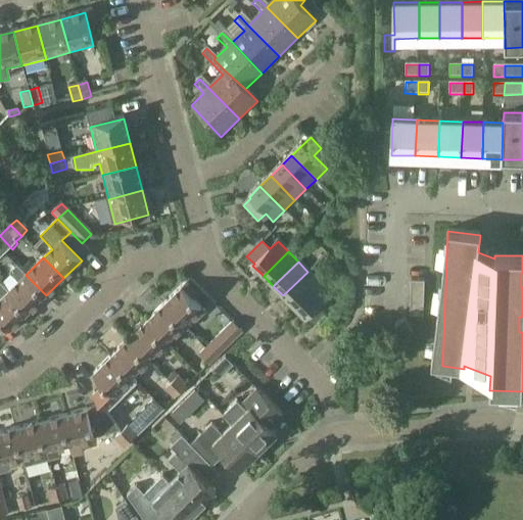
[(46,295),(26,275),(16,266),(8,274),(17,283),(8,292),(29,313),(46,295)]
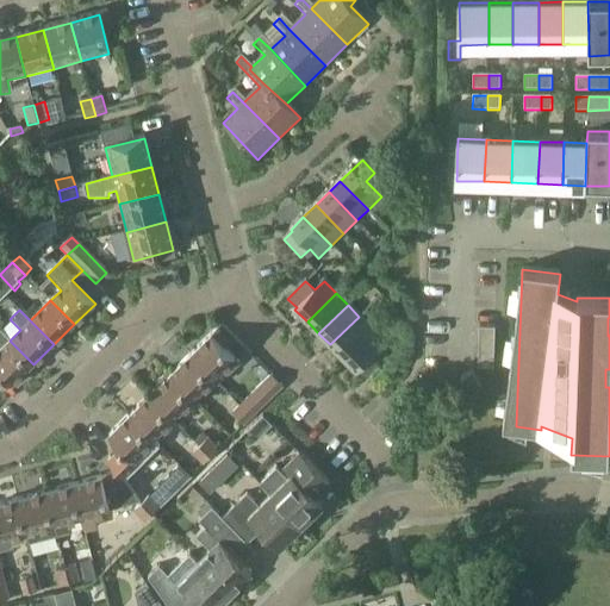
[(342,357),(371,329),(359,317),(330,344),(342,357)]
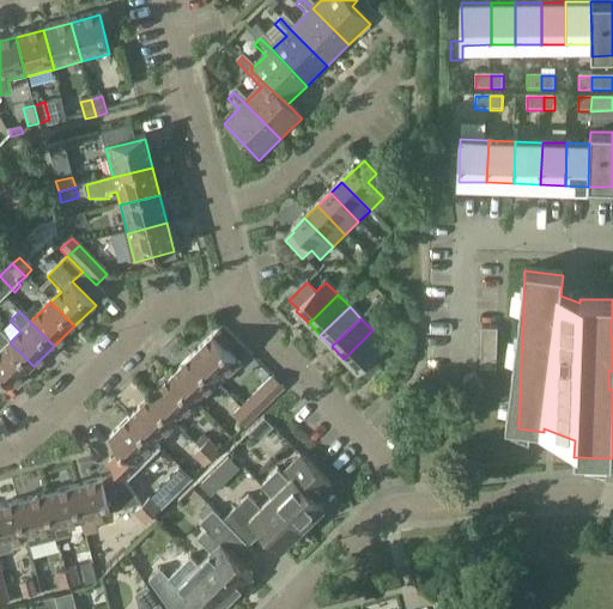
[(496,371),(497,330),(481,329),(480,371),(496,371)]
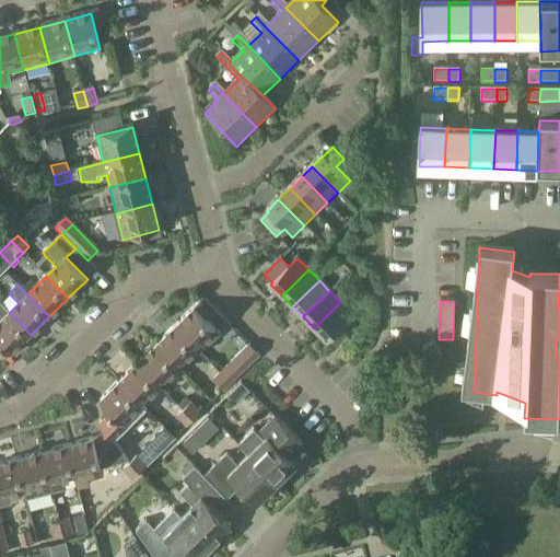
[(340,302),(314,328),(327,341),(335,349),(347,336),(339,328),(353,315),(340,302)]
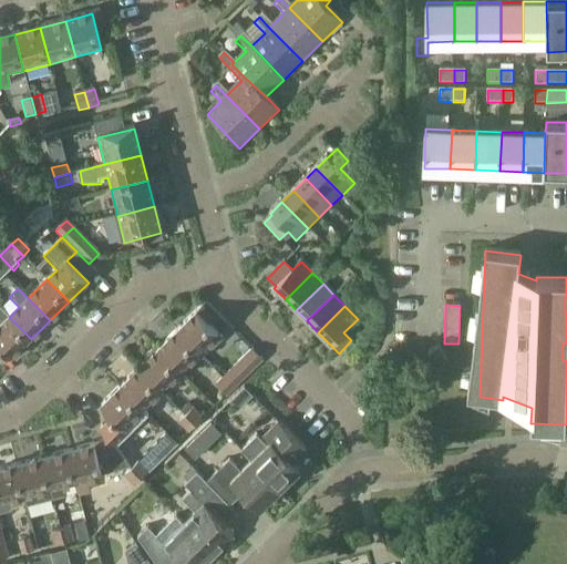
[(31,339),(9,317),(0,307),(0,352),(3,350),(11,358),(31,339)]
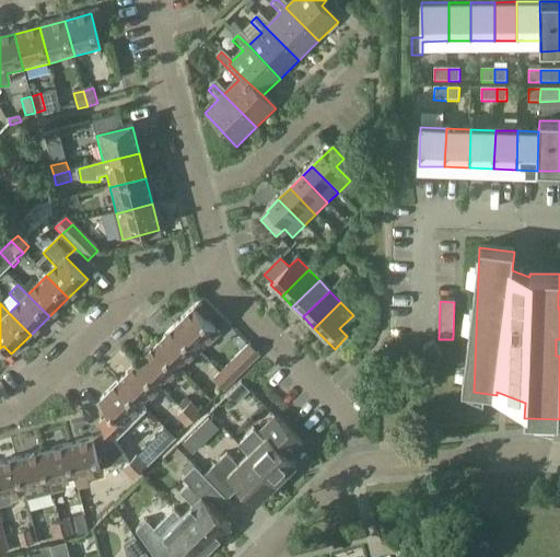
[(175,328),(197,350),(216,331),(194,309),(175,328)]
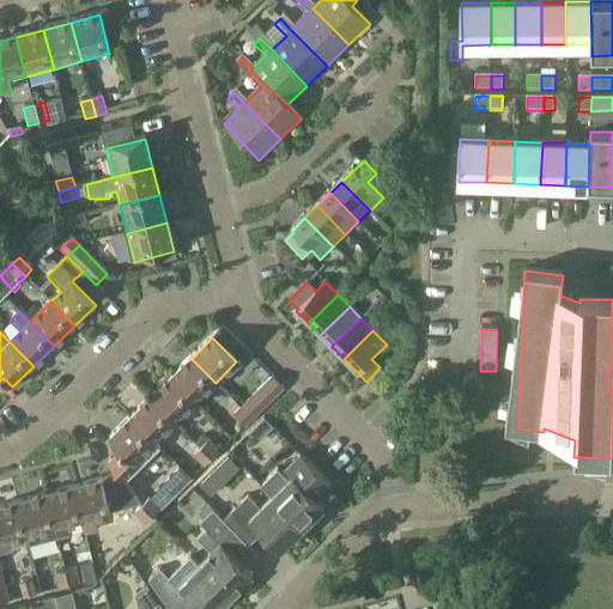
[(194,403),(216,383),(192,359),(171,379),(194,403)]
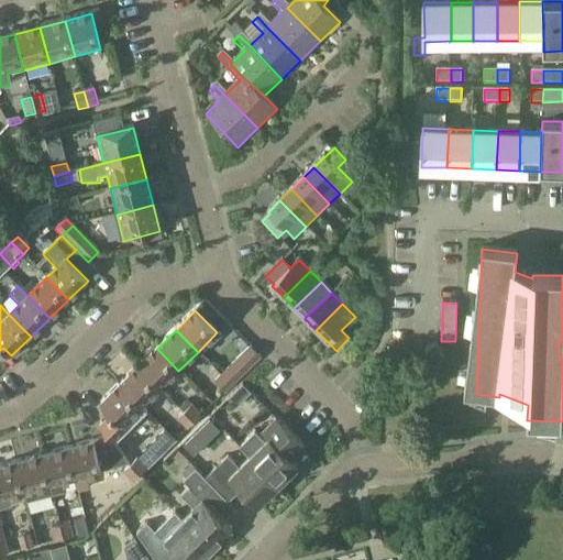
[(433,365),(443,359),(435,346),(424,352),(433,365)]
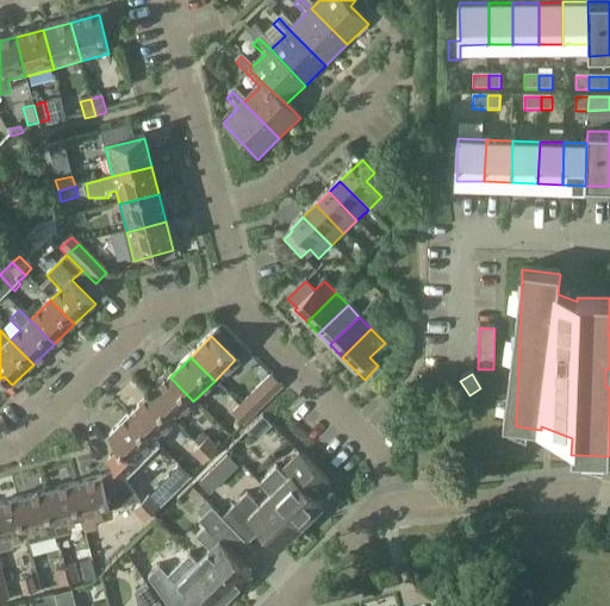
[(238,407),(251,419),(282,388),(269,376),(238,407)]
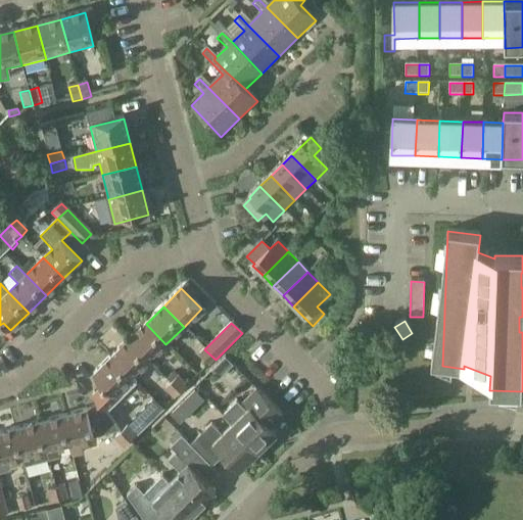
[(148,362),(165,344),(146,324),(129,340),(148,362)]
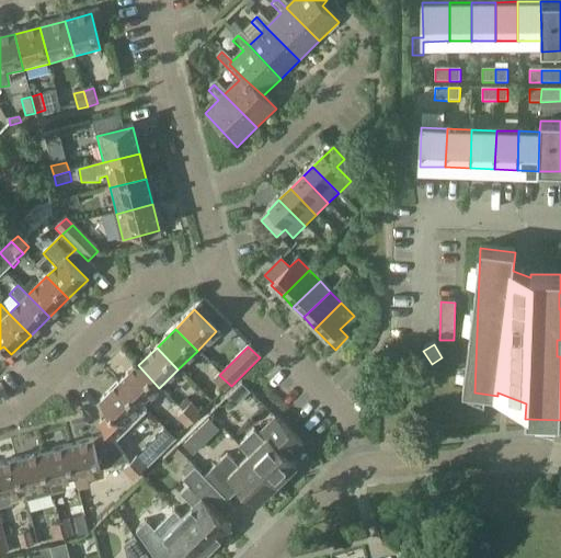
[(140,406),(159,388),(138,365),(118,384),(140,406)]
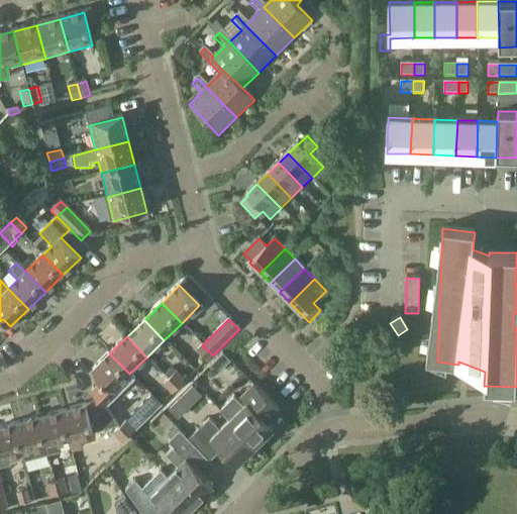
[(209,360),(213,355),(202,345),(199,348),(209,360)]
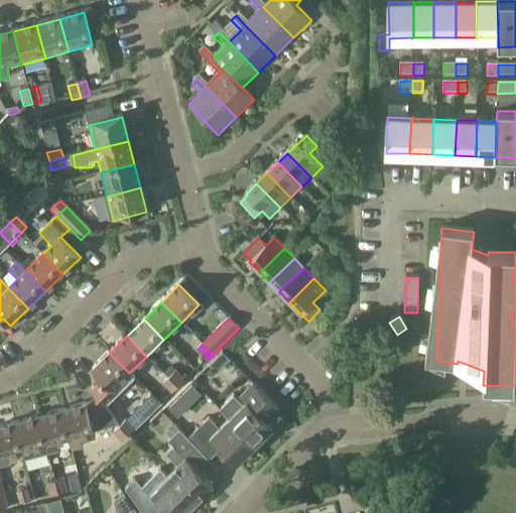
[(111,391),(129,373),(109,353),(91,371),(111,391)]
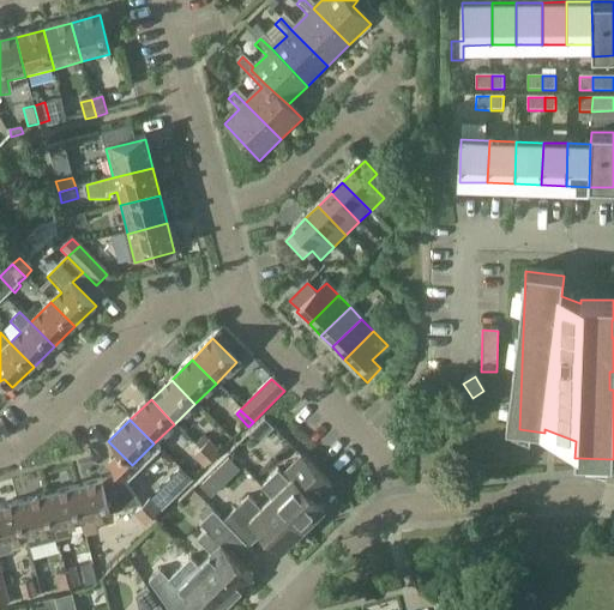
[(202,451),(212,461),(220,454),(209,444),(202,451)]
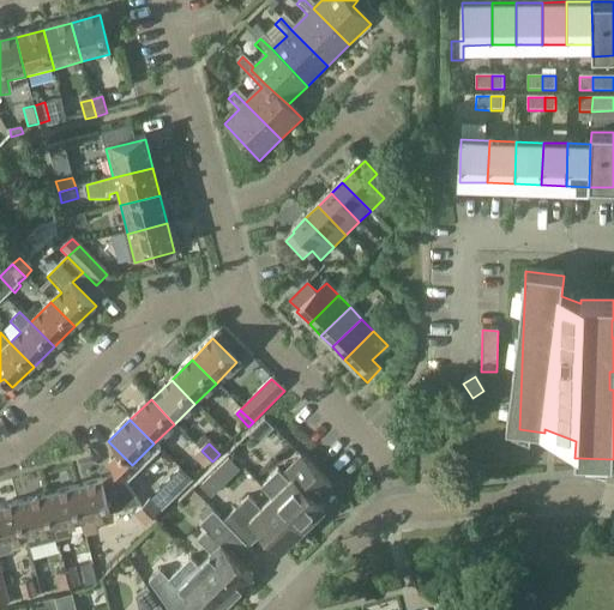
[(205,469),(212,461),(202,451),(194,459),(205,469)]
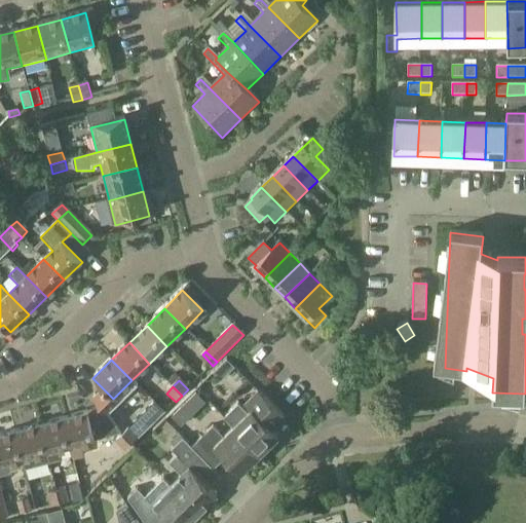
[(233,428),(259,455),(277,437),(266,425),(275,416),(251,391),(241,400),(252,411),(233,428)]
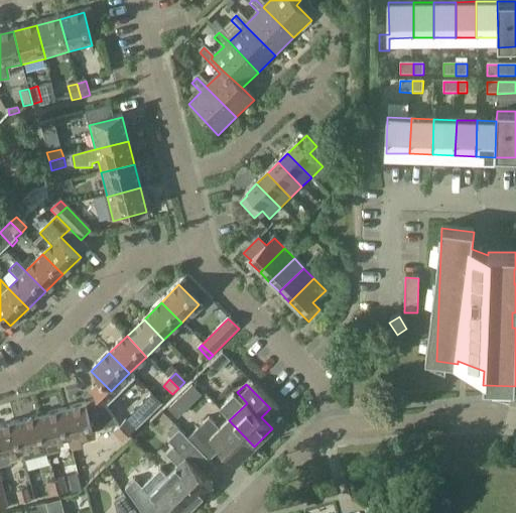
[(61,412),(70,439),(73,452),(82,449),(79,436),(93,433),(120,427),(97,397),(86,406),(61,412)]
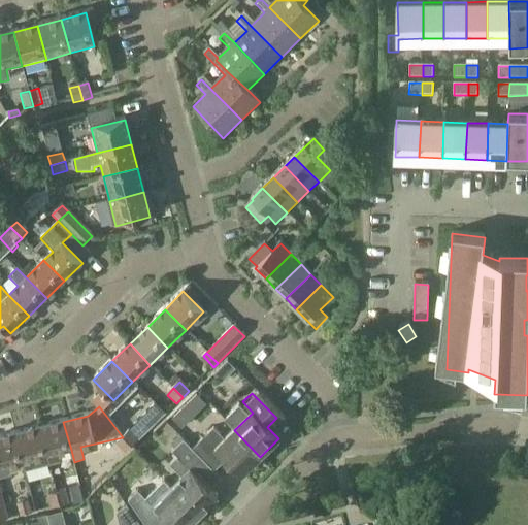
[(183,408),(172,420),(182,428),(192,418),(183,408)]
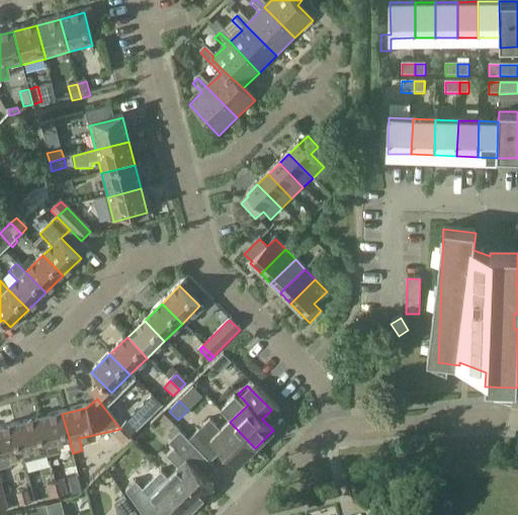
[(57,444),(70,441),(62,414),(38,420),(49,458),(60,455),(57,444)]
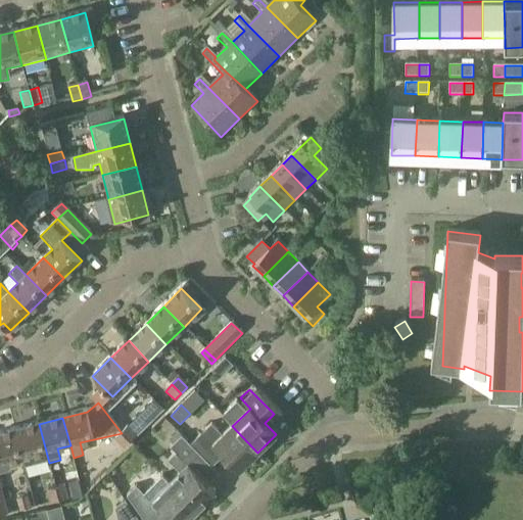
[(26,469),(49,463),(39,424),(15,430),(22,458),(26,469)]
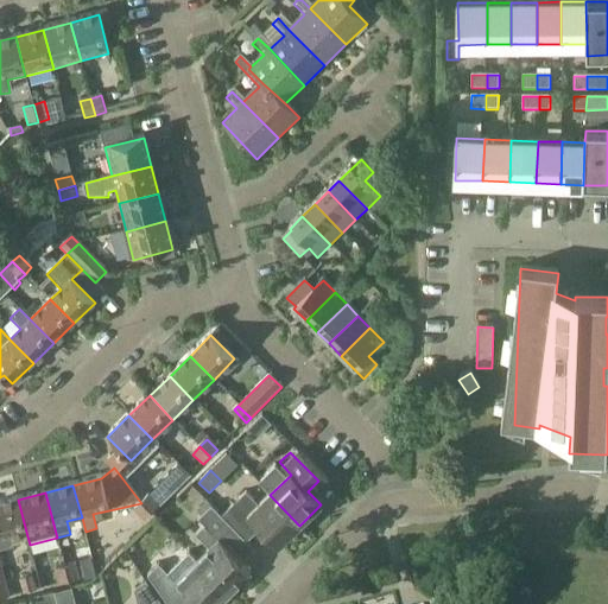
[(299,526),(270,495),(259,507),(246,494),(227,513),(253,540),(263,531),(278,546),(299,526)]
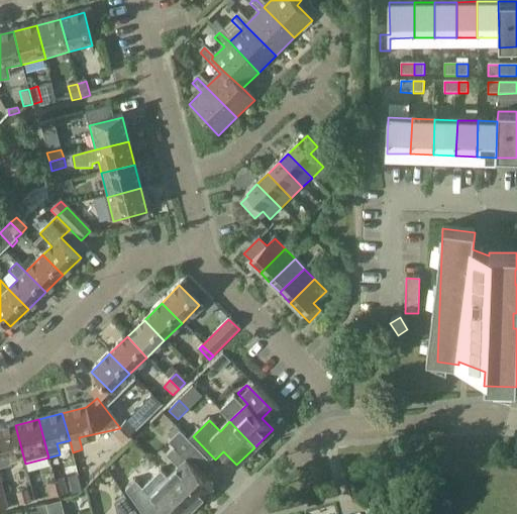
[(120,428),(129,438),(136,431),(127,422),(120,428)]
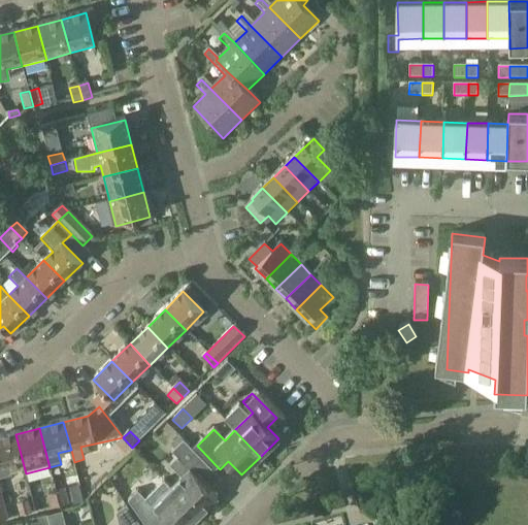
[(0,467),(23,462),(15,434),(0,438),(0,467)]
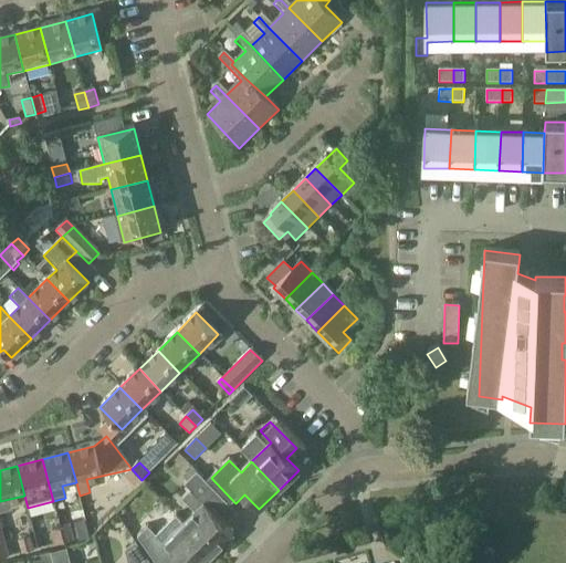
[(135,487),(142,480),(132,469),(124,477),(135,487)]
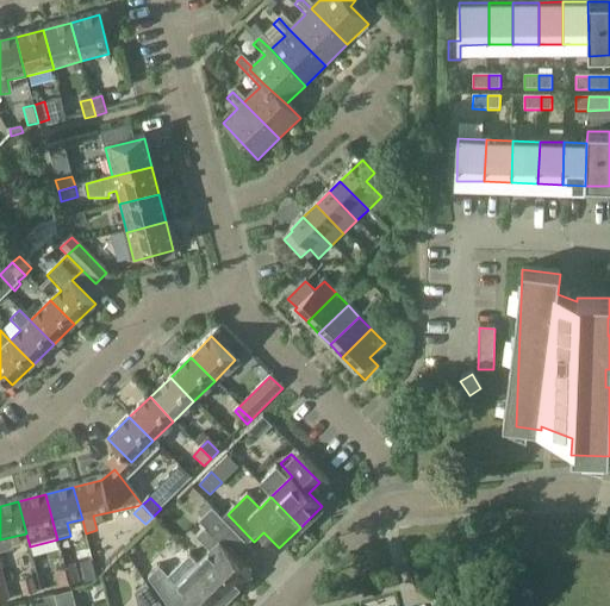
[(198,564),(230,598),(251,576),(241,564),(255,551),(212,508),(198,522),(204,529),(194,537),(210,553),(198,564)]
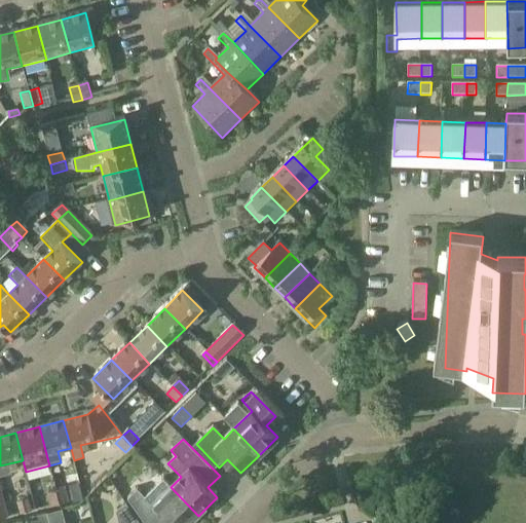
[(191,522),(198,516),(171,487),(159,498),(156,495),(148,503),(136,490),(127,499),(142,522),(191,522)]
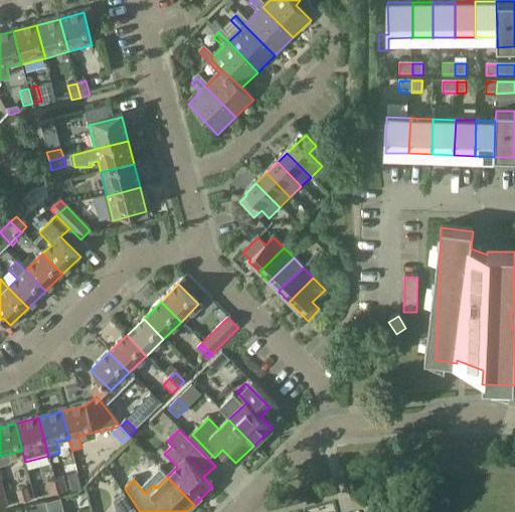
[(55,481),(58,495),(66,493),(63,479),(55,481)]
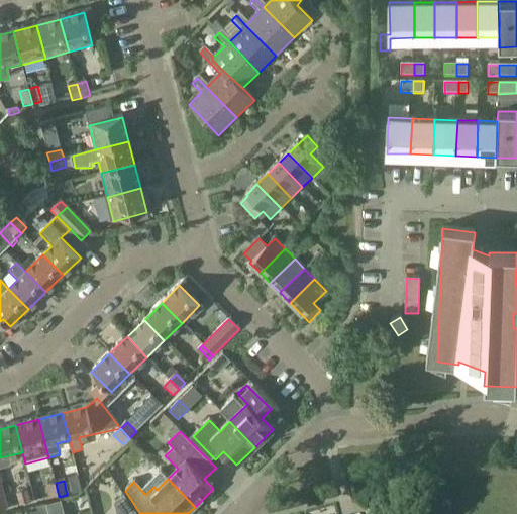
[(52,499),(59,497),(56,483),(47,485),(52,499)]
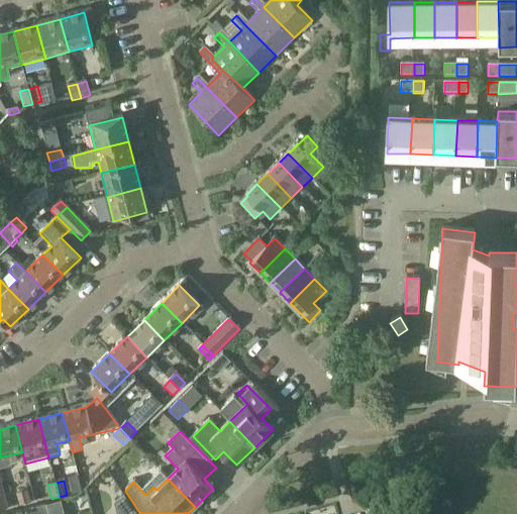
[(0,499),(0,513),(9,511),(5,498),(0,499)]
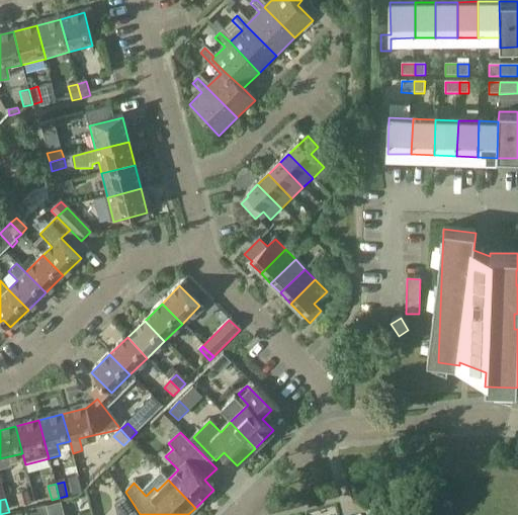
[(61,514),(59,504),(48,506),(49,514),(61,514)]
